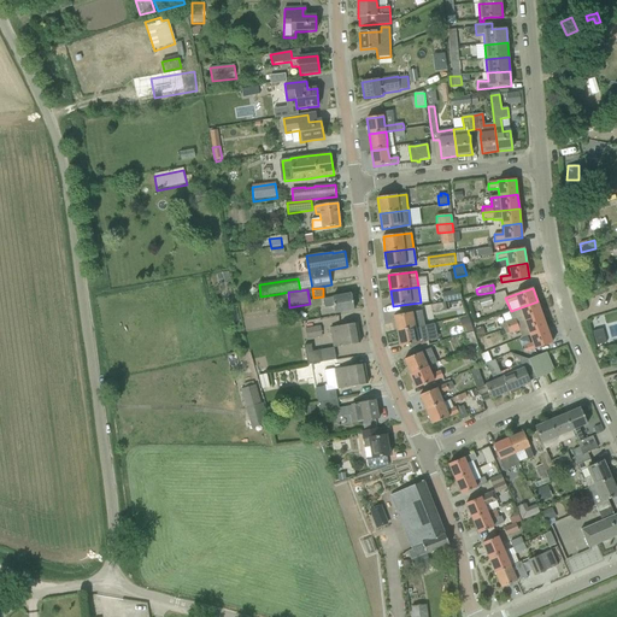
[(459,291),(450,292),(450,294),(442,297),(444,303),(445,303),(447,303),(462,300),(459,291)]
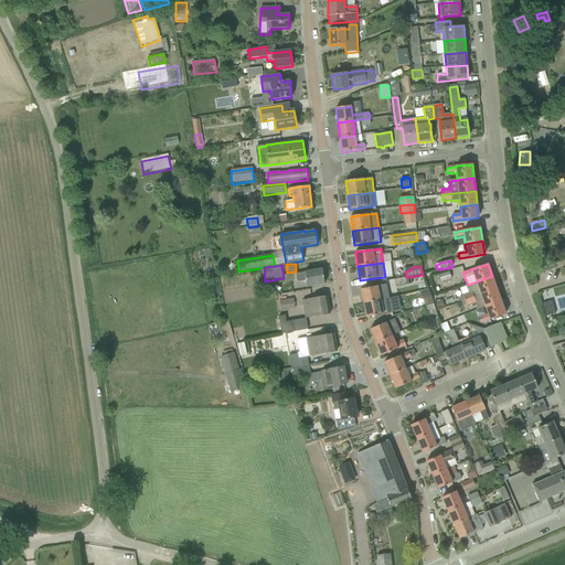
[(306,280),(307,287),(324,284),(322,269),(311,270),(296,274),(298,283),(306,280)]
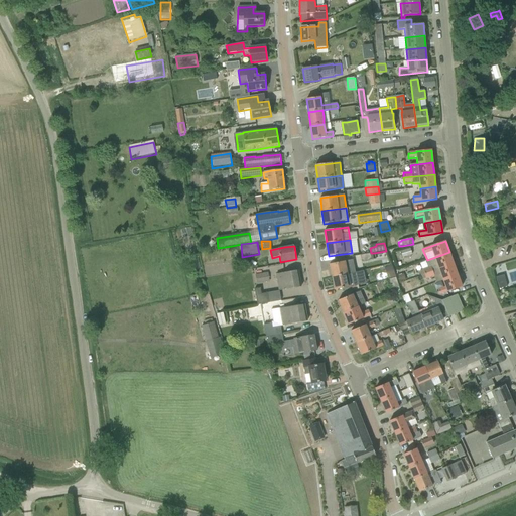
[(402,258),(412,255),(410,249),(400,252),(401,256),(402,258)]
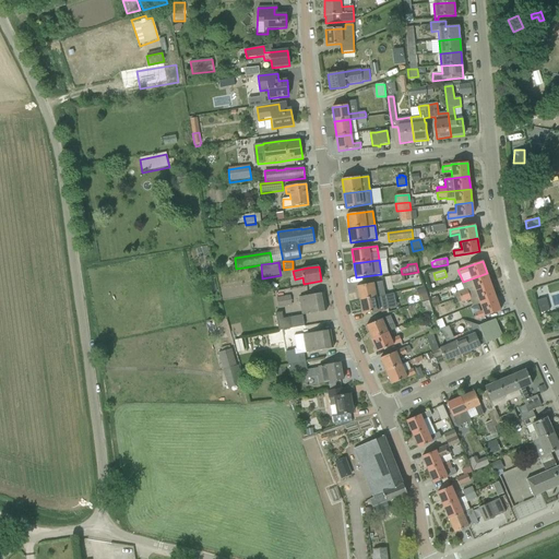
[(464,290),(458,293),(460,297),(491,286),(487,273),(463,282),(462,283),(464,290)]
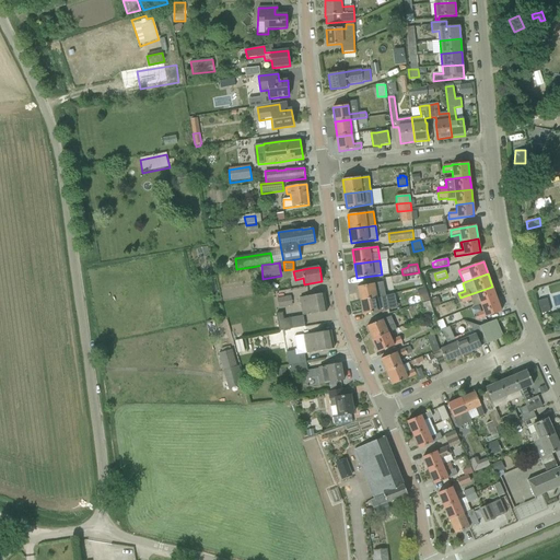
[(391,278),(393,284),(405,281),(404,276),(404,275),(391,278)]
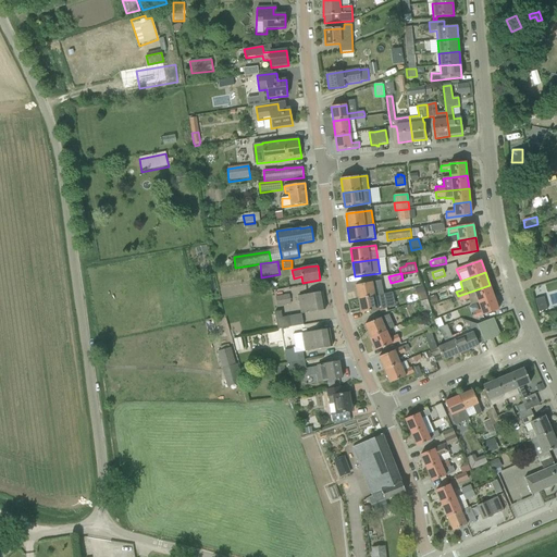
[(356,285),(358,299),(375,296),(373,288),(381,287),(382,287),(381,280),(356,285)]
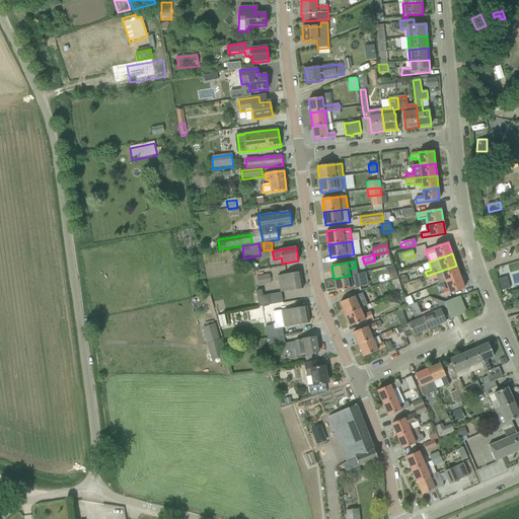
[(456,266),(427,276),(429,280),(429,281),(436,278),(439,285),(445,283),(460,277),(456,266)]
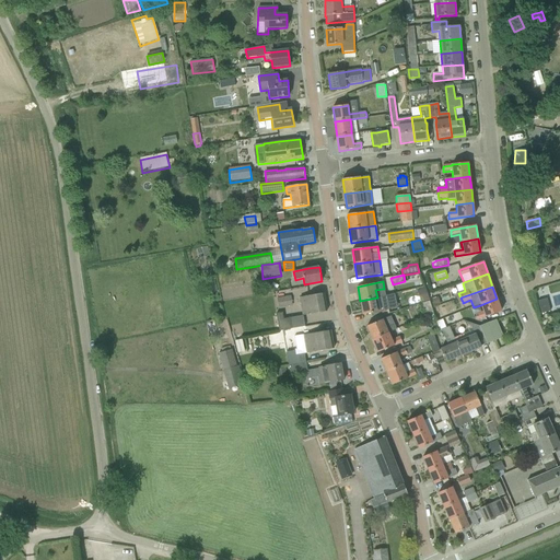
[(429,300),(426,289),(417,291),(420,302),(429,300)]
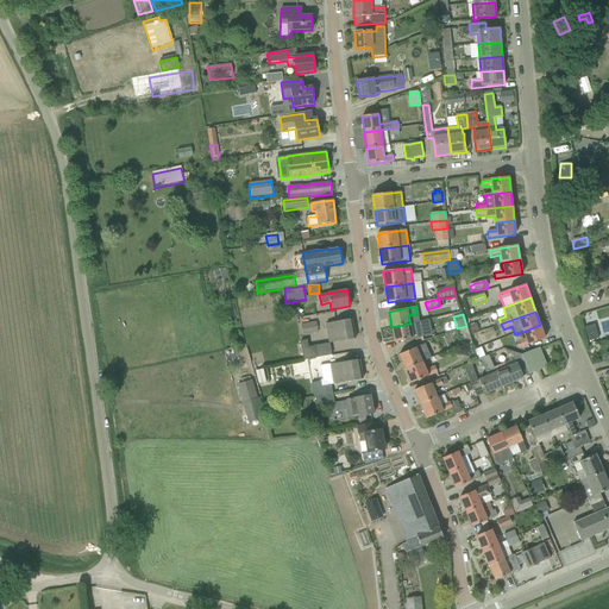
[(325,324),(330,344),(356,339),(352,319),(325,324)]
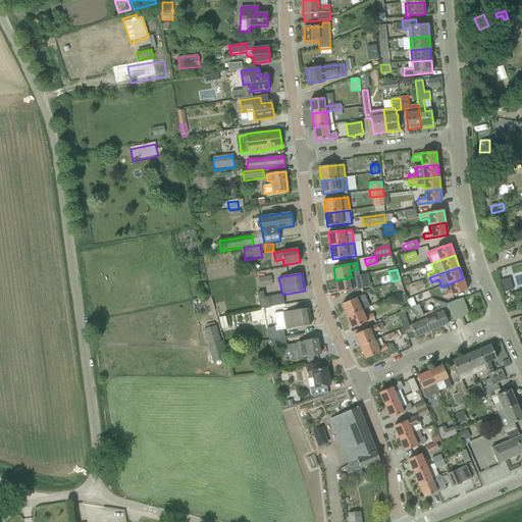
[(271,276),(258,278),(260,288),(272,285),(271,276)]
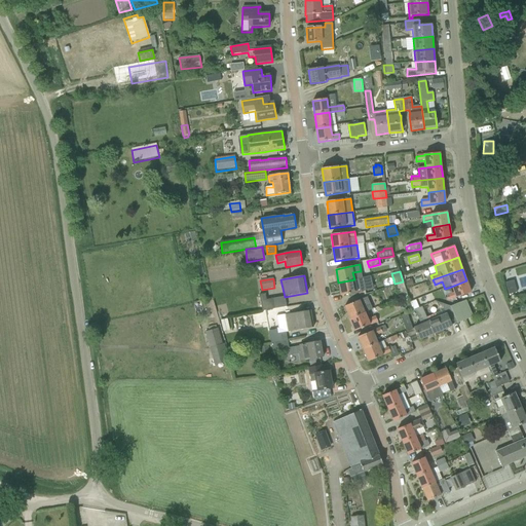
[(341,296),(365,291),(364,286),(357,288),(354,279),(338,283),(341,296)]
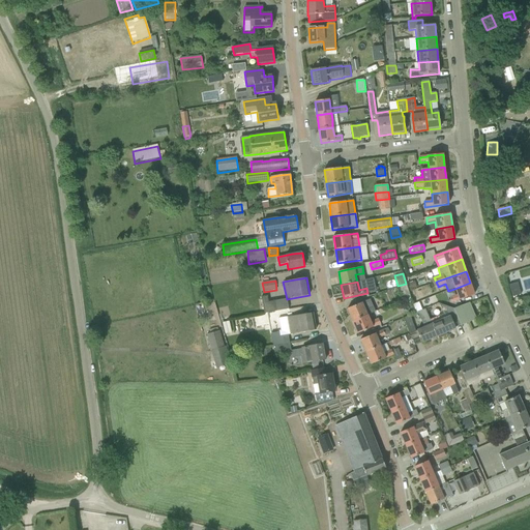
[(509,285),(512,296),(522,294),(518,282),(509,285)]
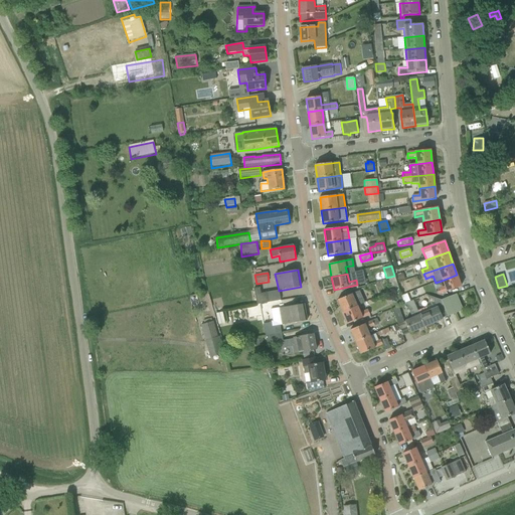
[(445,287),(437,290),(439,295),(461,287),(457,275),(442,281),(445,287)]
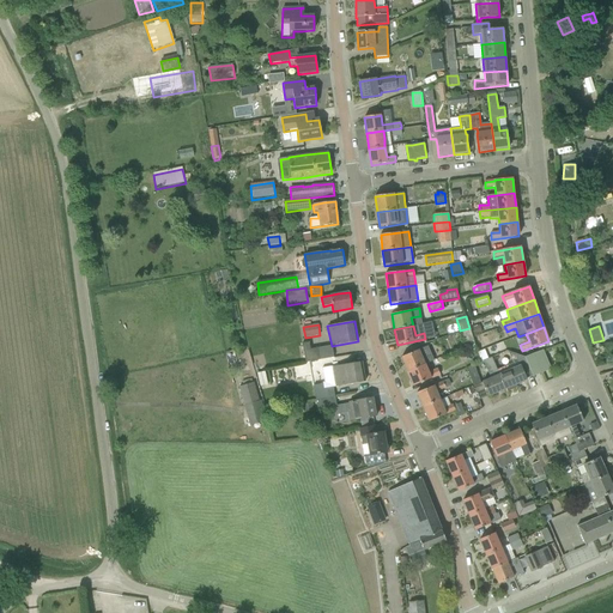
[(462,333),(466,345),(462,347),(462,349),(467,347),(474,345),(471,331),(462,333)]
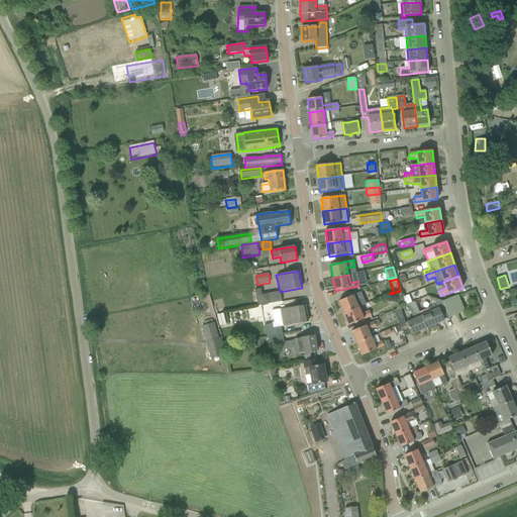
[(259,306),(271,304),(269,294),(263,295),(261,289),(255,290),(259,306)]
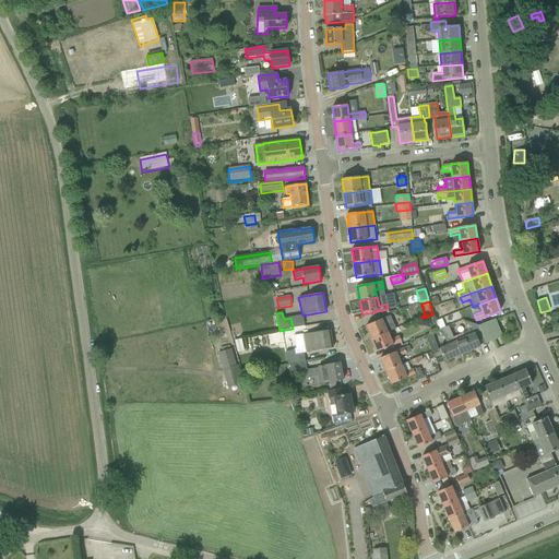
[(396,329),(390,316),(366,325),(371,339),(388,332),(396,329)]
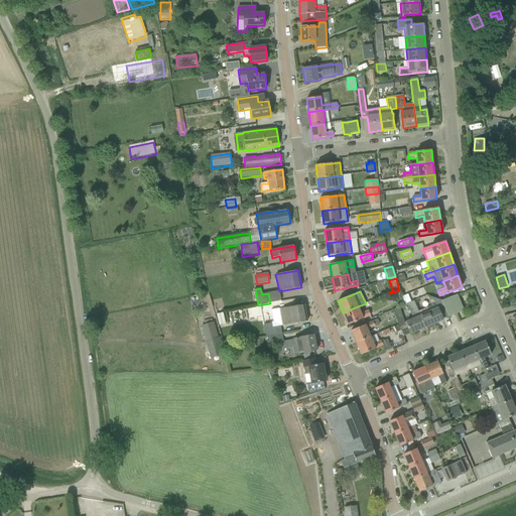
[(426,328),(427,330),(434,327),(433,325),(443,320),(440,314),(446,311),(448,316),(457,313),(449,298),(442,301),(434,298),(433,298),(438,307),(429,311),(428,308),(419,312),(425,328),(426,328)]
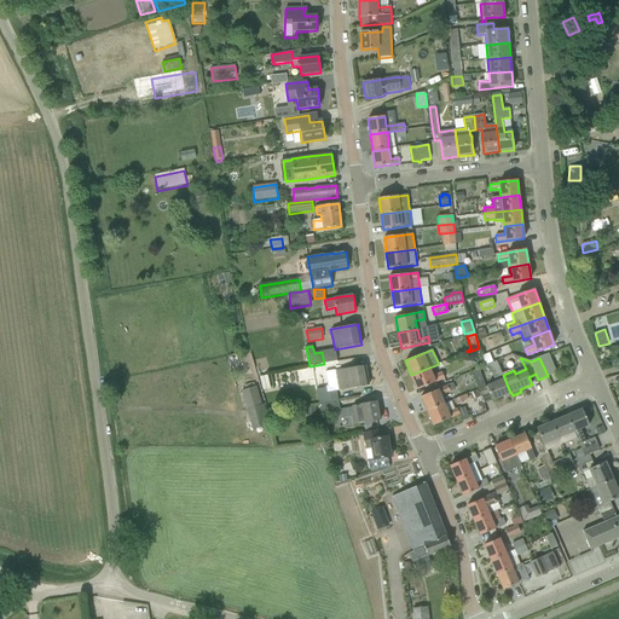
[(489,389),(493,400),(510,393),(504,379),(503,375),(497,362),(487,365),(495,382),(486,386),(487,386),(485,387),(479,369),(472,371),(479,393),(489,389)]
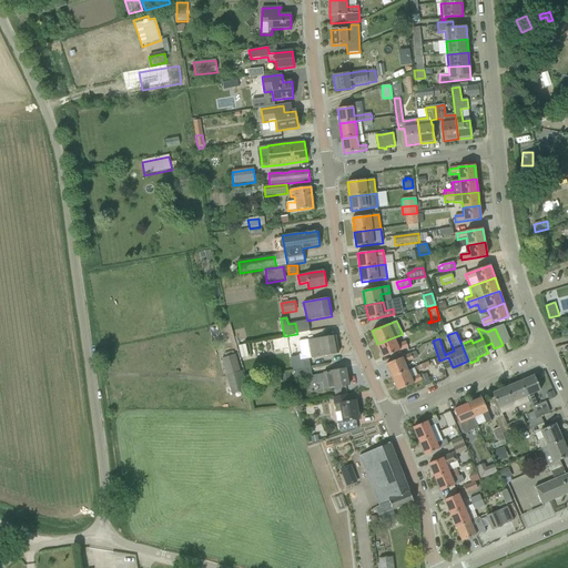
[(300,356),(300,361),(308,359),(311,358),(338,354),(335,335),(307,341),(298,342),(301,354),(298,355),(300,356)]
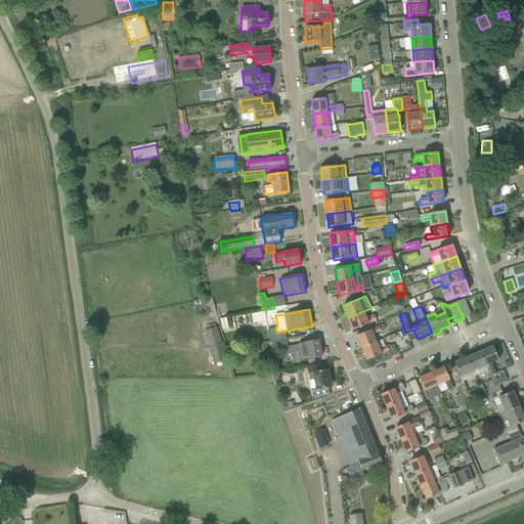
[(354,330),(363,325),(377,320),(374,315),(366,318),(363,311),(348,317),(354,330)]
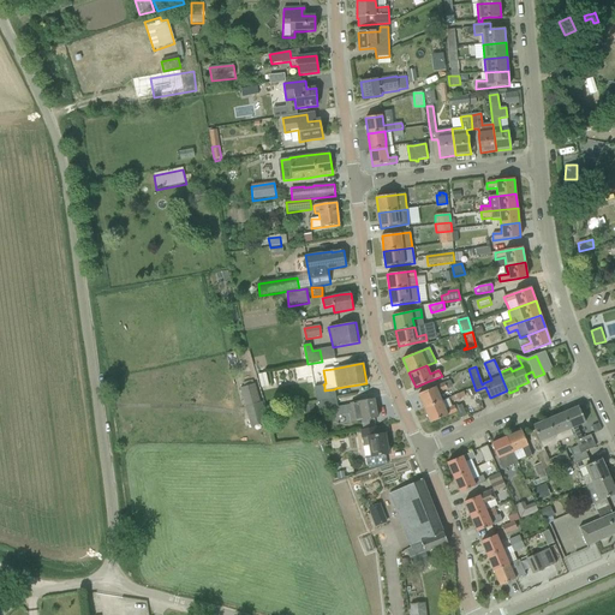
[(258,375),(262,388),(269,387),(267,374),(258,375)]
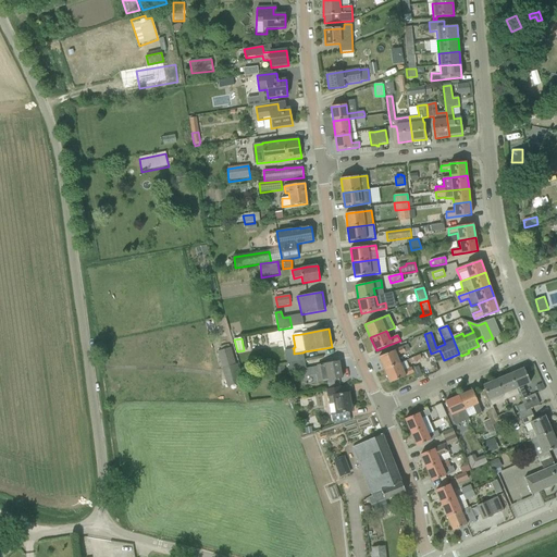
[(379,357),(384,370),(400,363),(397,356),(405,353),(403,347),(379,357)]
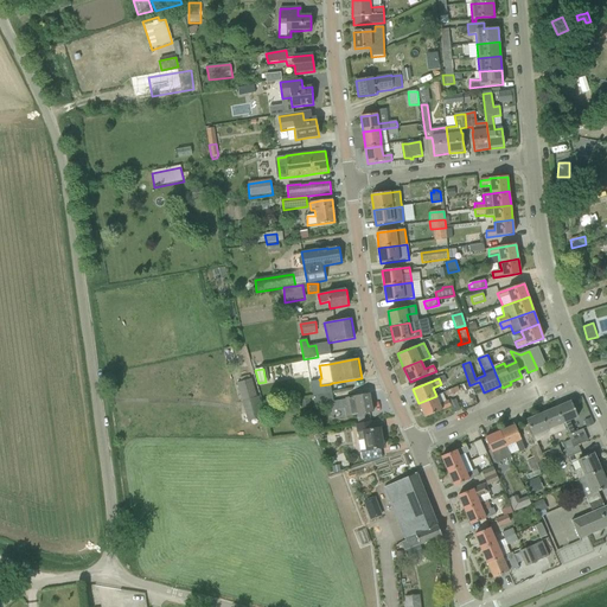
[(251,379),(242,382),(237,383),(242,402),(243,402),(257,397),(251,379)]
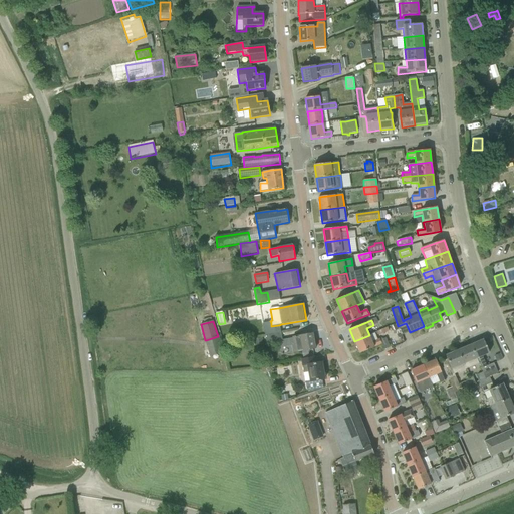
[(263,323),(265,336),(281,333),(279,325),(271,326),(271,322),(263,323)]
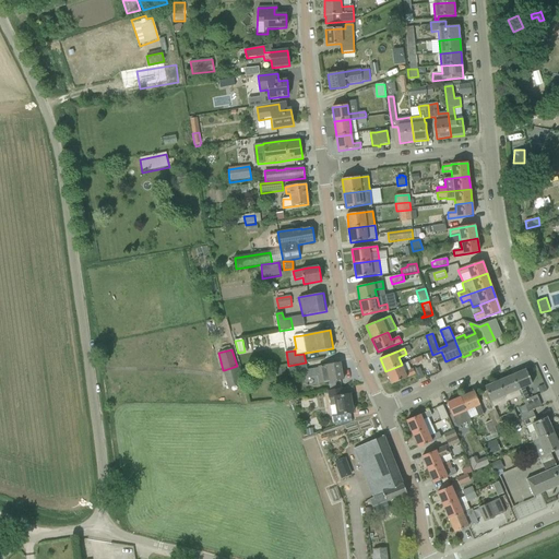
[(306,363),(288,366),(289,373),(307,370),(306,363)]
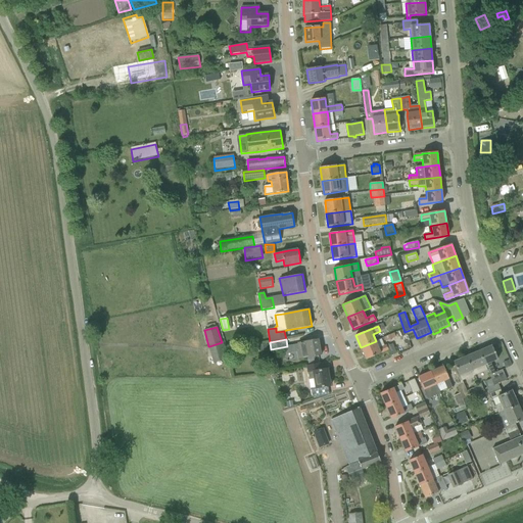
[(296,351),(298,360),(321,355),(318,339),(297,343),(298,350),(296,351)]
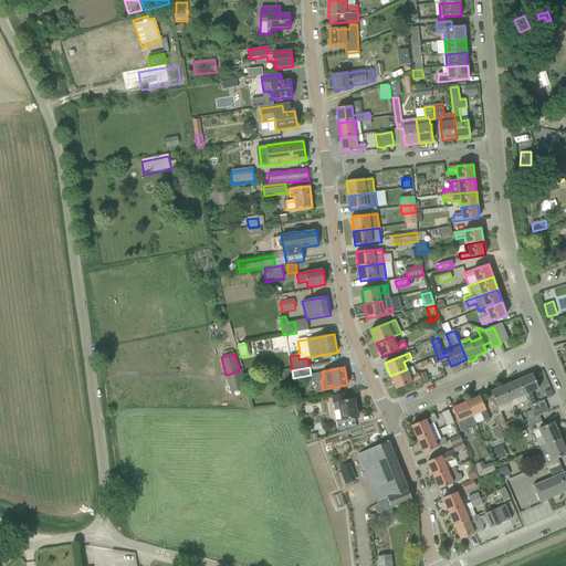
[(412,367),(407,369),(390,376),(396,389),(420,379),(418,374),(416,375),(412,367)]
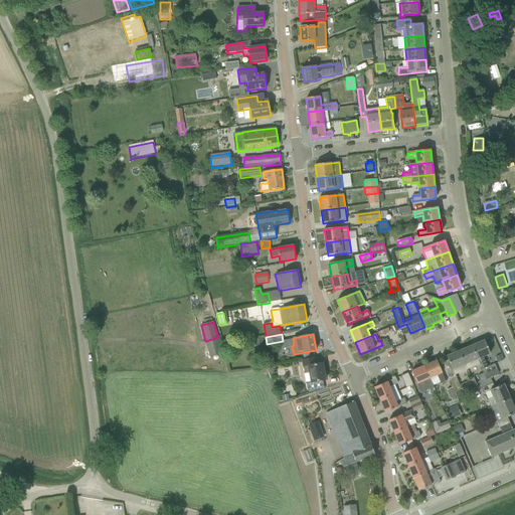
[(206,341),(211,358),(224,354),(219,337),(206,341)]
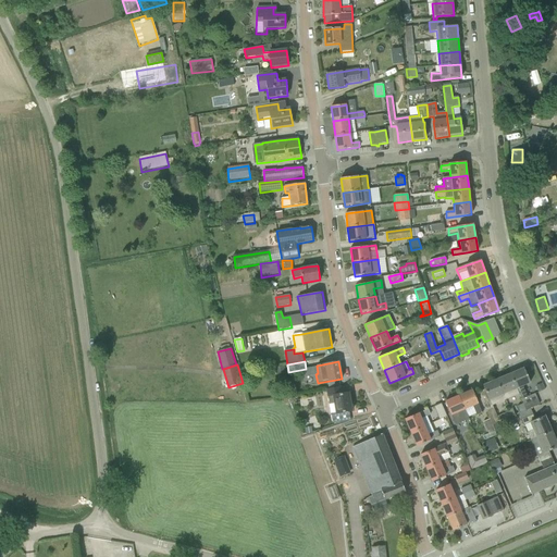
[(285,373),(284,367),(275,368),(276,375),(285,373)]
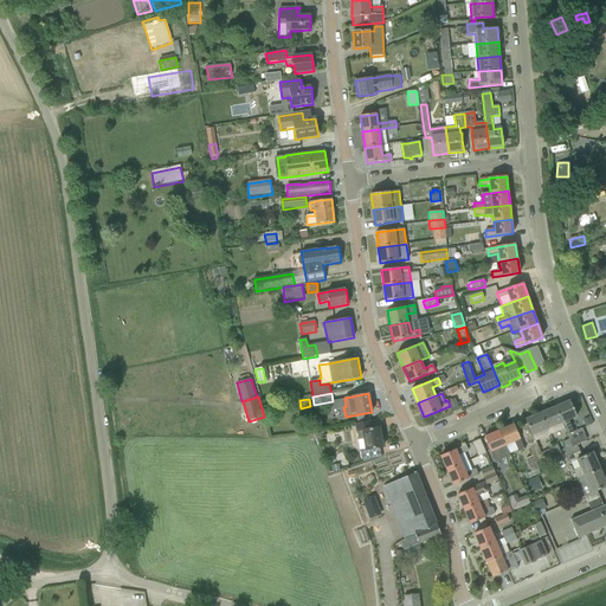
[(577,417),(573,408),(571,400),(555,407),(565,430),(569,439),(569,440),(585,433),(582,429),(573,432),(568,420),(577,417)]
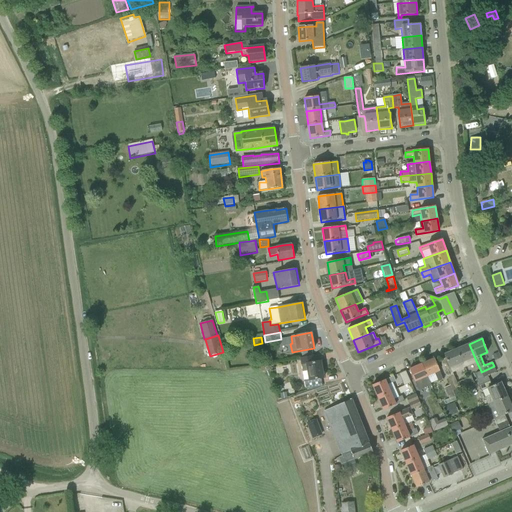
[(464,368),(477,363),(469,344),(456,349),(464,368)]
